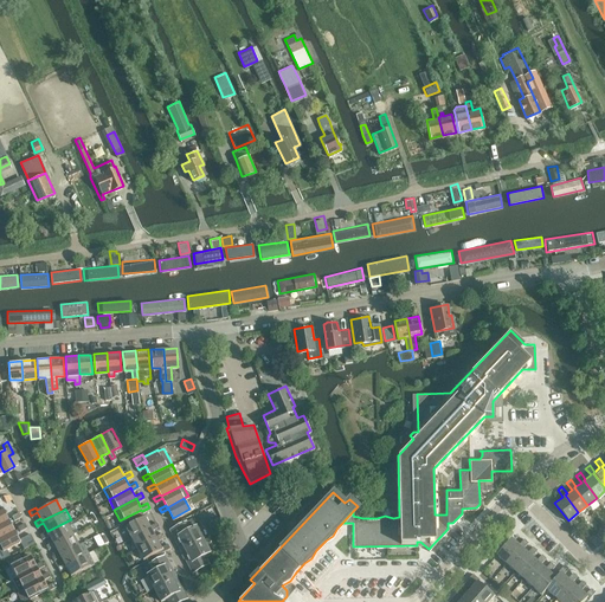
[(126,523),(127,524),(143,516),(142,512),(124,520),(126,523)]
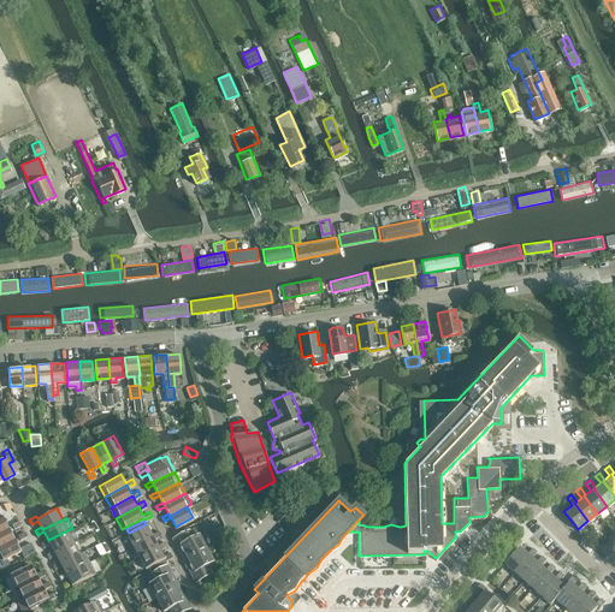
[(224,522),(213,528),(218,538),(229,533),(224,522)]
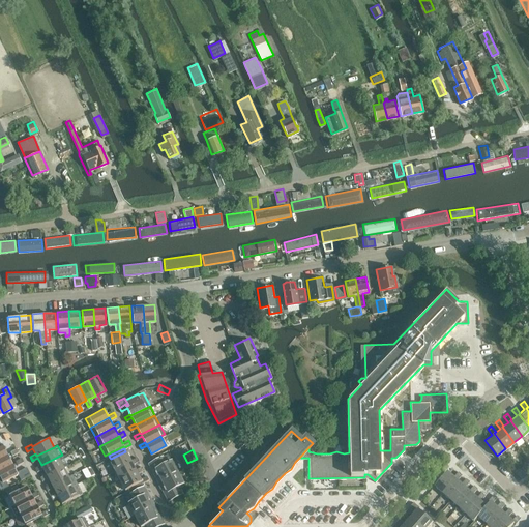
[(110,460),(115,469),(131,461),(133,462),(139,460),(137,456),(130,459),(126,450),(125,451),(111,459),(110,460)]
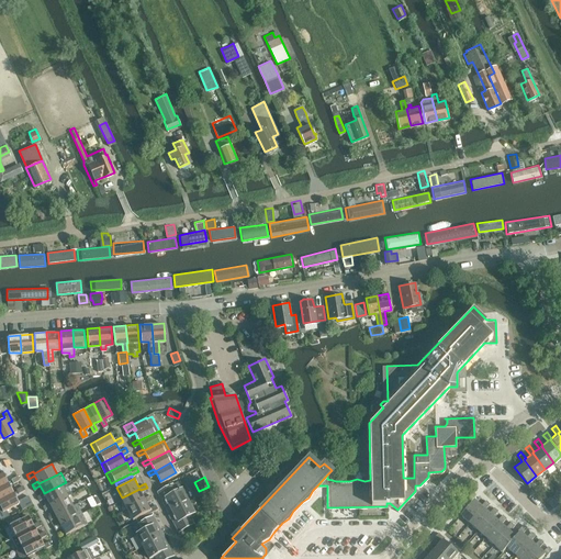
[(0,498),(13,491),(8,481),(0,485),(0,498)]
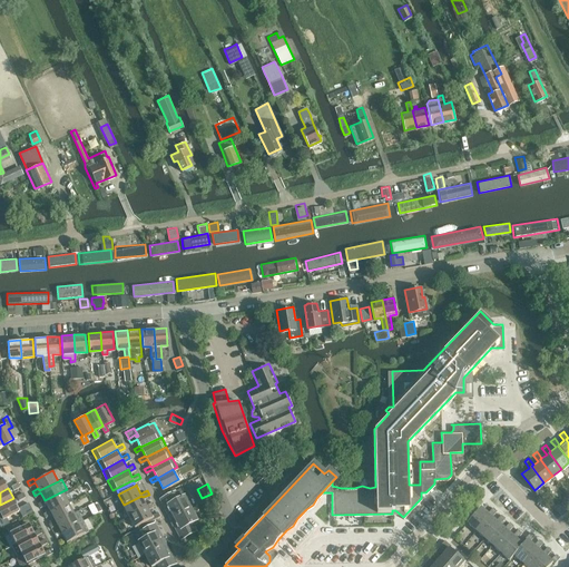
[(46,502),(49,508),(50,510),(68,501),(72,499),(67,489),(45,500),(43,498),(37,501),(39,506),(46,502)]
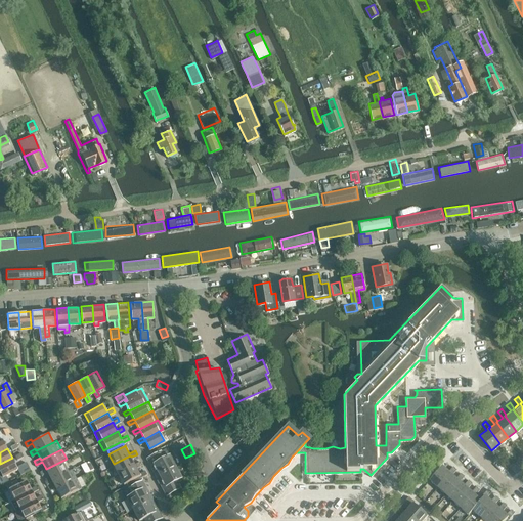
[(146,457),(156,475),(175,465),(169,453),(165,457),(161,449),(146,457)]
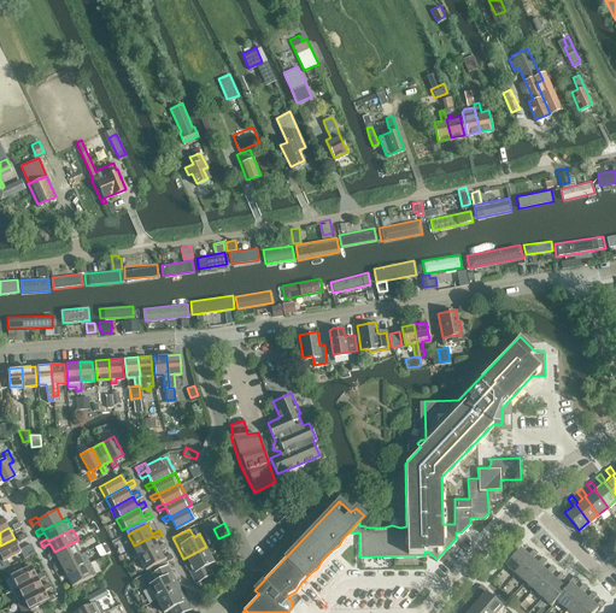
[(134,546),(139,556),(159,547),(160,549),(166,546),(164,541),(158,544),(154,537),(153,536),(134,546)]
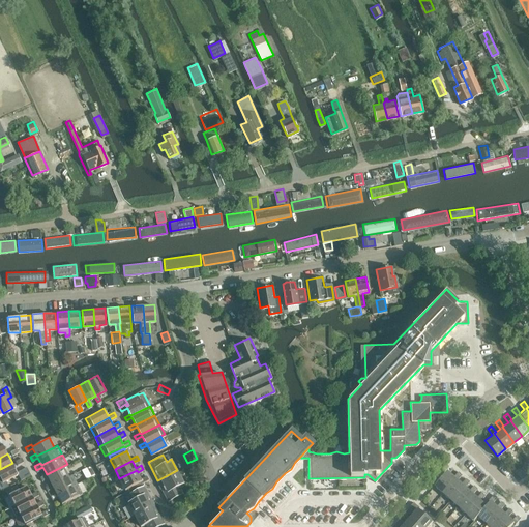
[(12,463),(0,469),(0,476),(2,480),(18,473),(12,463)]
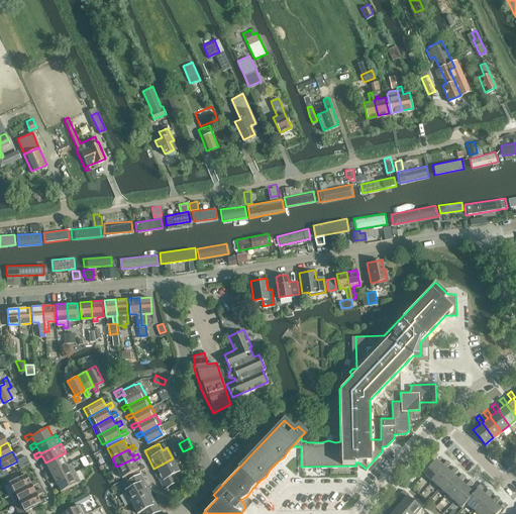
[(46,465),(49,470),(50,472),(67,464),(62,454),(45,463),(44,460),(38,464),(40,468),(46,465)]
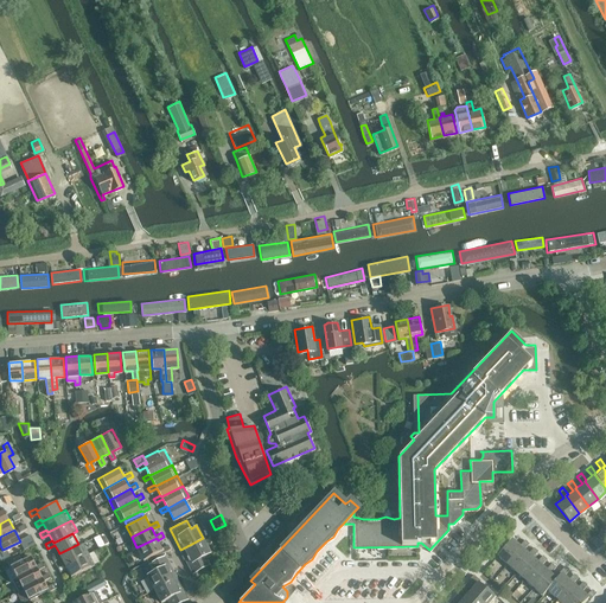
[(157,538),(136,547),(142,559),(161,549),(163,551),(170,547),(167,543),(160,546),(158,540),(157,538)]
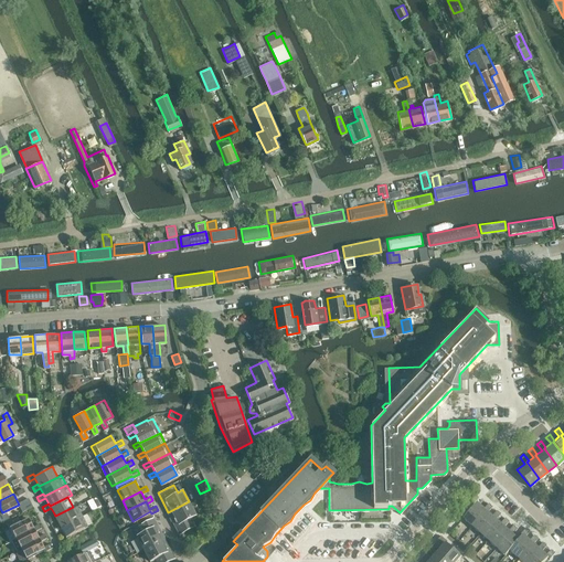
[(189,501),(168,512),(179,532),(194,525),(190,517),(195,513),(189,501)]
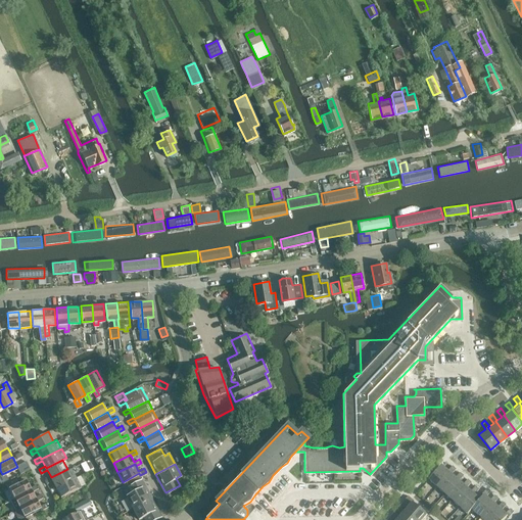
[(428,477),(436,484),(448,471),(451,472),(455,467),(452,464),(446,469),(440,464),(428,477)]
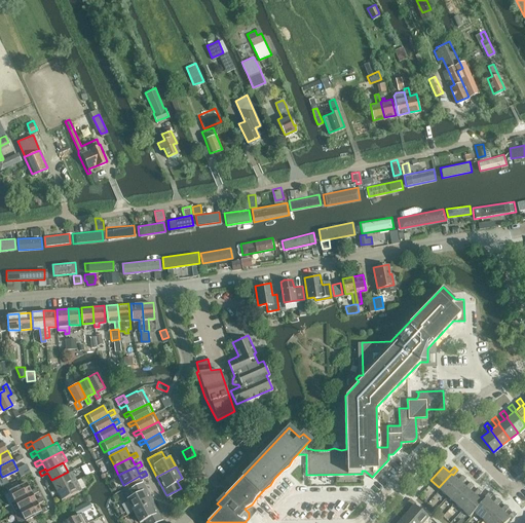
[(52,482),(54,487),(55,489),(72,481),(68,472),(51,480),(50,478),(44,481),(46,485),(52,482)]
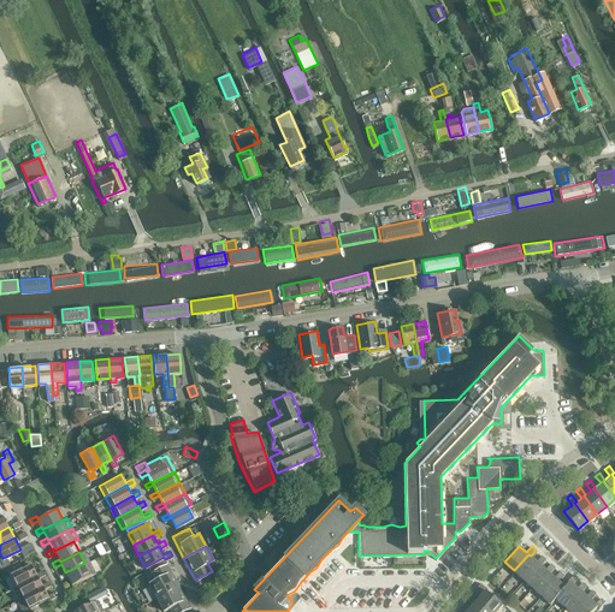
[(514,570),(522,578),(538,562),(539,564),(545,557),(540,553),(536,560),(531,556),(528,554),(514,570)]
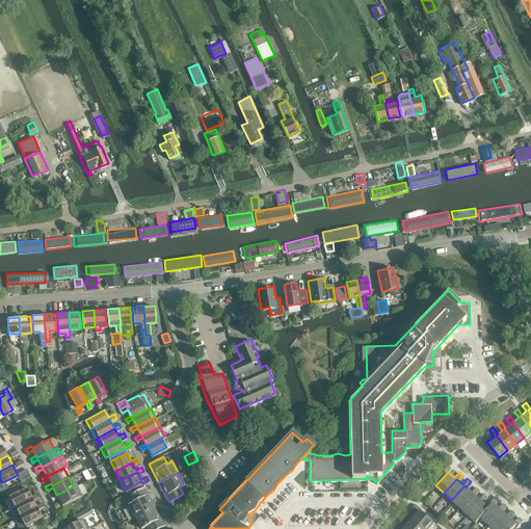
[(56,495),(55,493),(50,496),(52,500),(57,497),(61,505),(82,494),(77,484),(73,486),(56,495)]
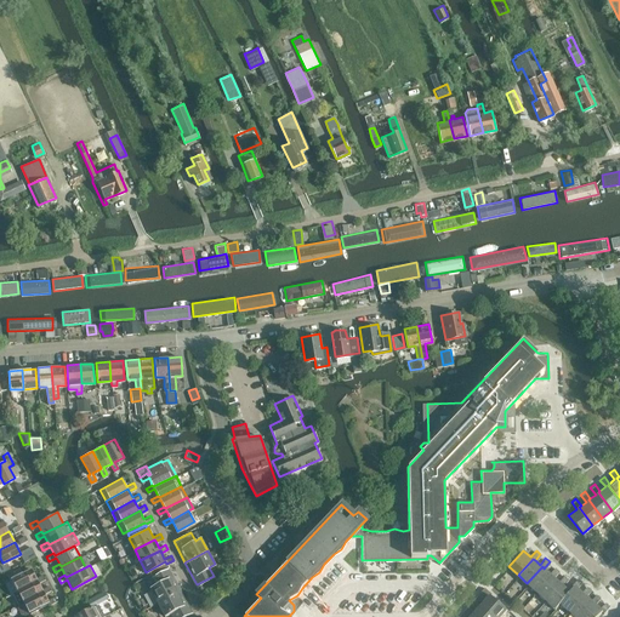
[(11,578),(17,589),(37,580),(38,581),(45,578),(43,573),(35,577),(30,567),(22,572),(18,566),(6,572),(10,580),(11,578)]
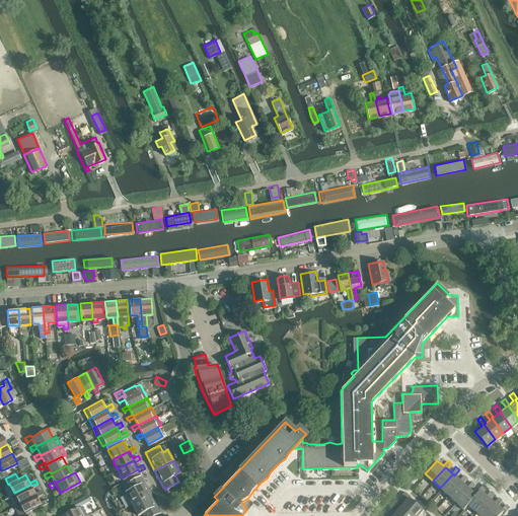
[(440,488),(448,495),(460,481),(462,482),(466,476),(463,473),(458,478),(454,475),(453,473),(440,488)]
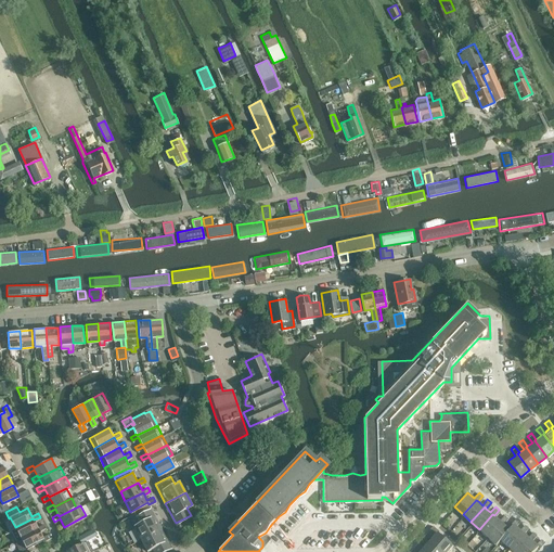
[(134,526),(140,538),(160,527),(150,508),(134,515),(139,523),(134,526)]
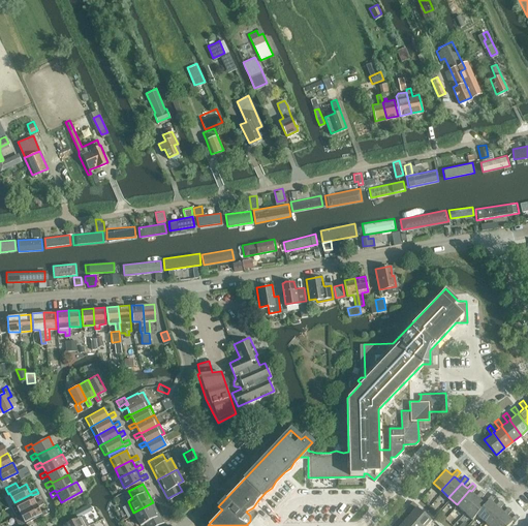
[(457,504),(464,511),(477,496),(478,498),(484,493),(479,489),(475,495),(471,491),(469,490),(457,504)]
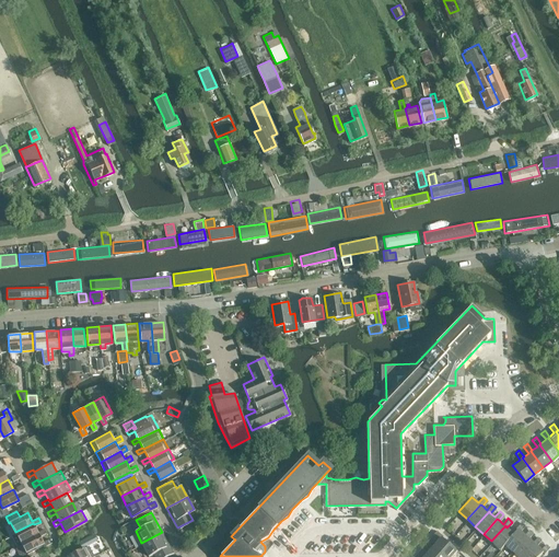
[(504,543),(504,544),(517,529),(520,530),(524,524),(521,521),(515,526),(516,529),(513,533),(507,528),(505,525),(491,541),(500,548),(504,543)]
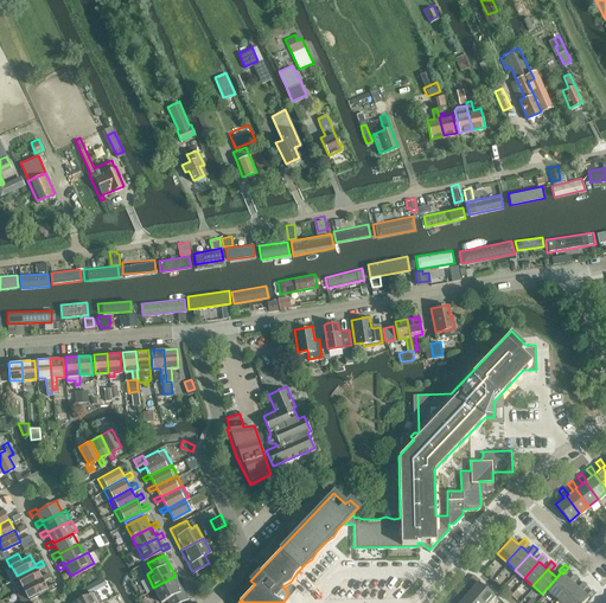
[(12,578),(18,589),(42,576),(43,579),(50,576),(48,571),(40,575),(37,568),(36,566),(17,576),(12,578)]
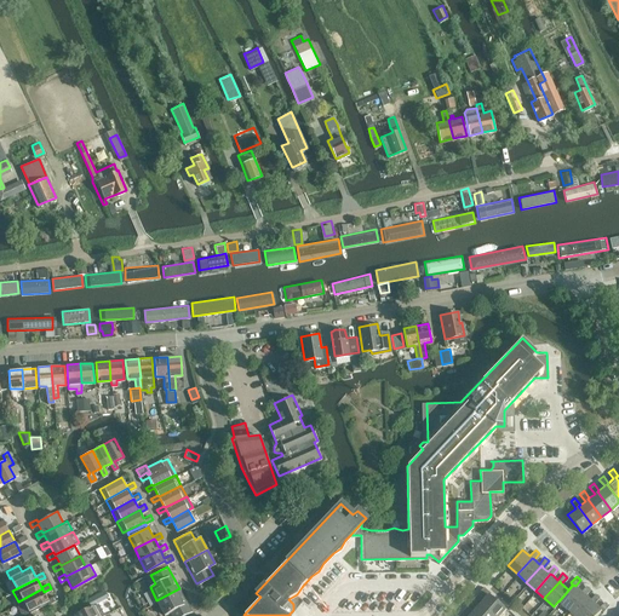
[(559,602),(567,609),(583,592),(584,594),(590,587),(585,583),(580,591),(575,586),(573,585),(559,602)]
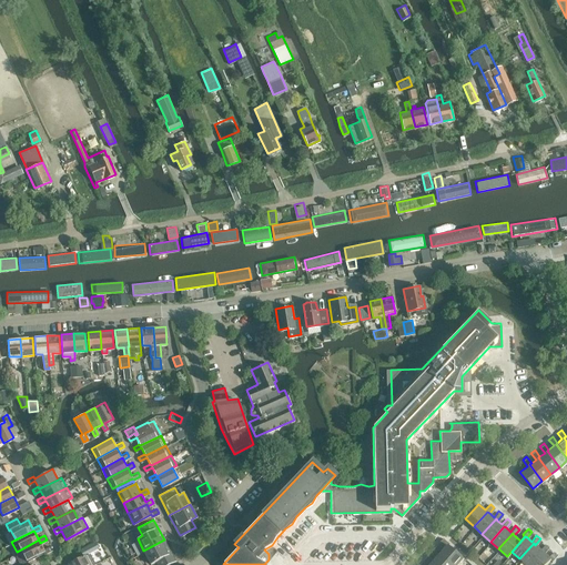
[(445,545),(441,550),(439,552),(454,564),(455,564),(463,557),(447,544),(448,542),(443,536),(439,541),(445,545)]
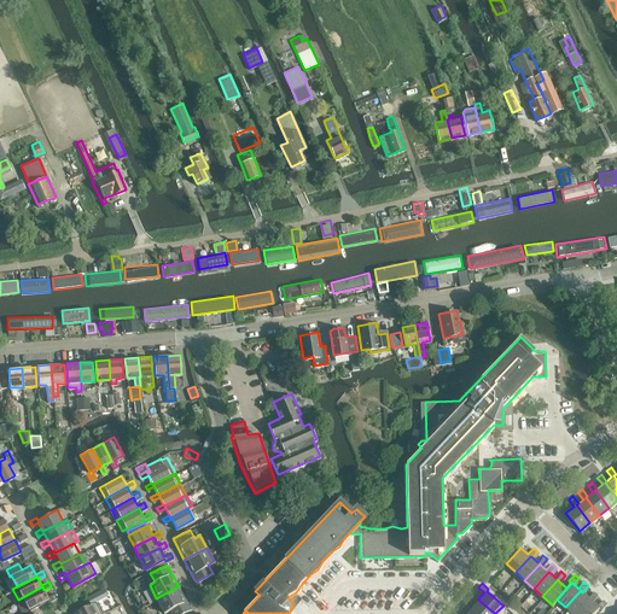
[(42,586),(18,600),(19,601),(16,603),(21,610),(23,609),(24,612),(48,598),(48,601),(56,597),(53,592),(47,596),(44,590),(42,586)]
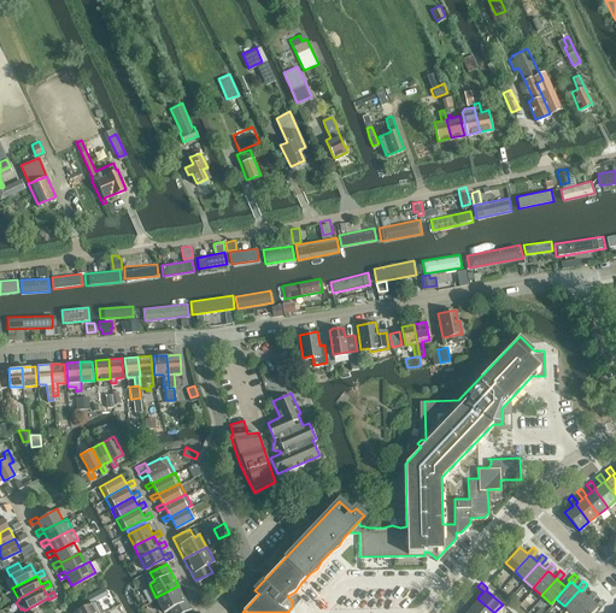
[(179,585),(156,597),(163,611),(169,607),(171,612),(177,612),(189,607),(179,585)]
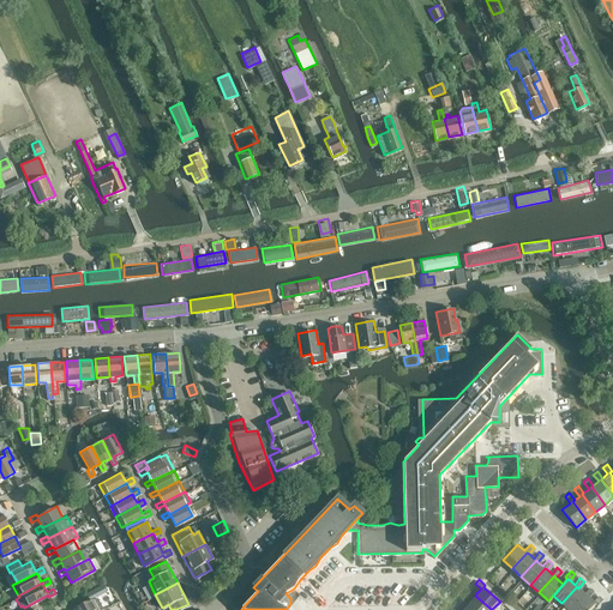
[(562,603),(569,609),(571,609),(586,595),(588,596),(593,590),(589,586),(583,592),(578,589),(577,586),(562,603)]
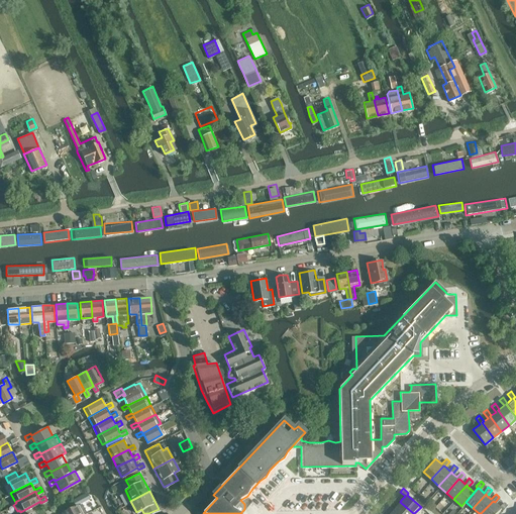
[(80,501),(78,495),(71,499),(73,503),(74,504),(80,501)]
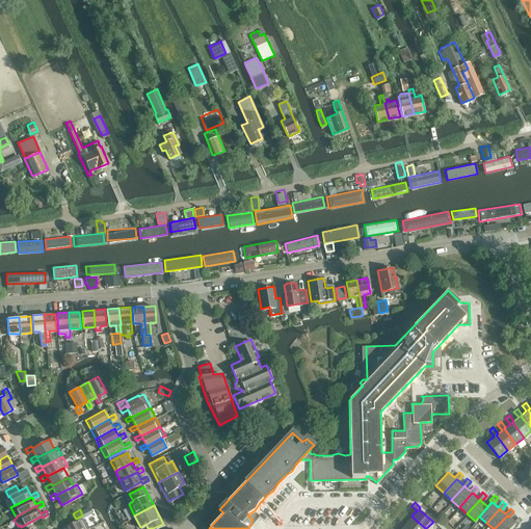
[(409,519),(406,523),(404,525),(409,528),(425,528),(412,517),(413,514),(407,510),(404,513),(409,519)]
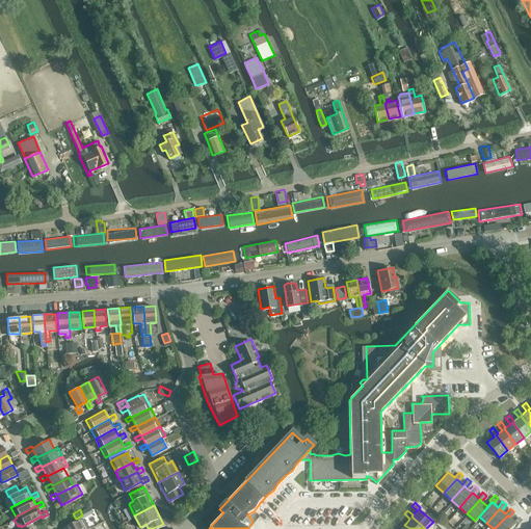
[(507,516),(495,528),(508,528),(514,523),(516,524),(522,519),(518,516),(513,521),(509,517),(507,516)]
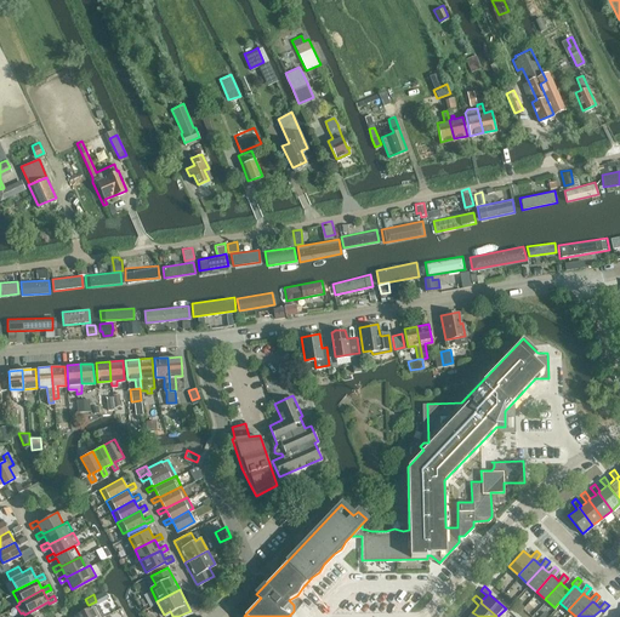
[(98,616),(100,616),(103,615),(97,603),(74,616),(73,613),(66,616),(98,616)]
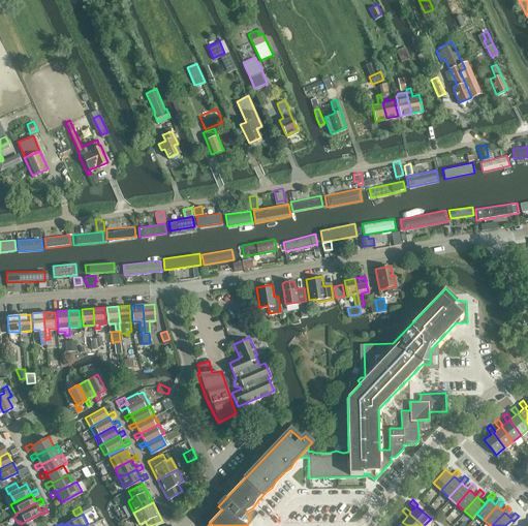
[(401,523),(398,525),(407,525),(402,522),(404,520),(398,515),(395,519),(401,523)]
